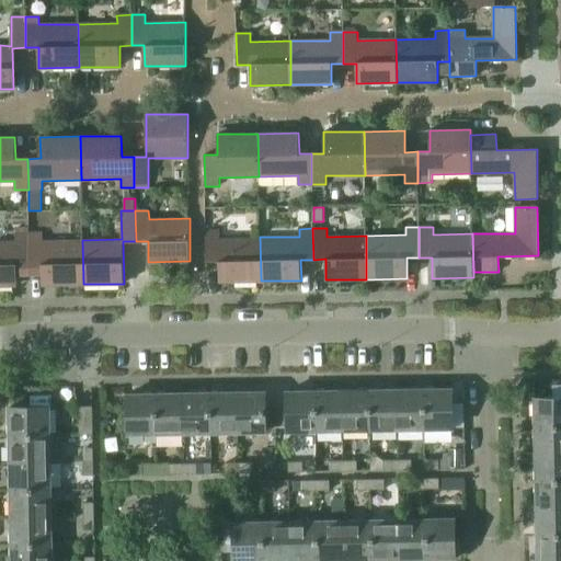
[(261,281),(260,237),(220,238),(220,230),(206,230),(206,261),(219,261),(220,282),(261,281)]
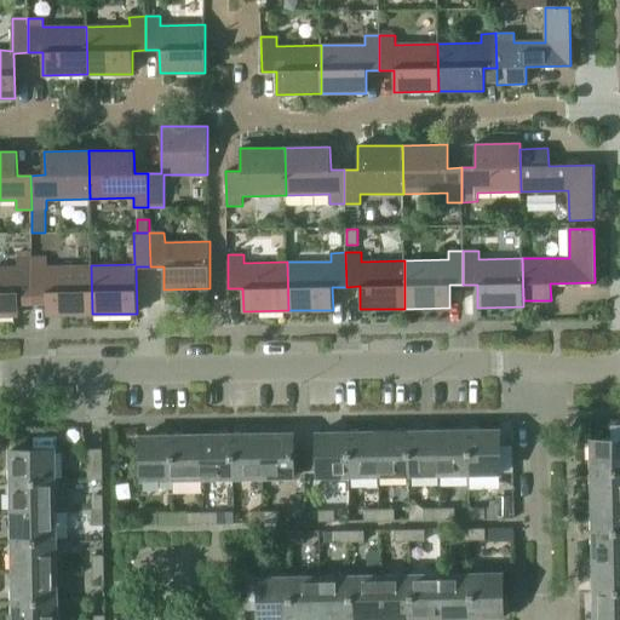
[(0,315),(18,315),(18,292),(33,292),(32,257),(16,257),(17,267),(0,267),(0,315)]
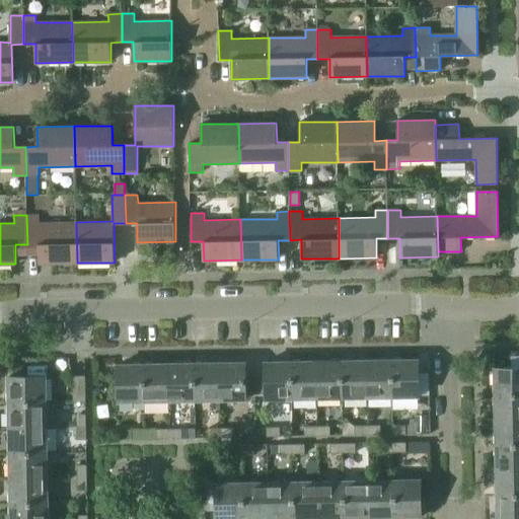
[(40,215),(26,215),(27,244),(39,244),(40,264),(77,263),(76,222),(40,223),(40,215)]
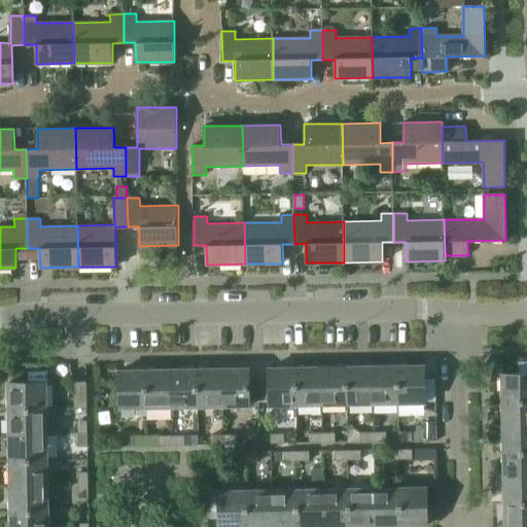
[(424,364),(398,365),(399,402),(425,402),(424,364)]
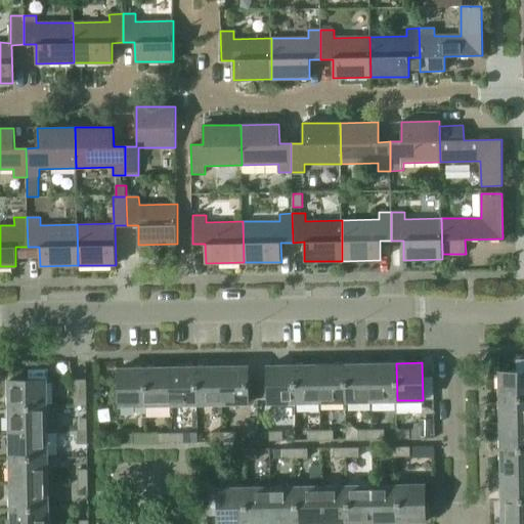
[(370,363),(345,364),(346,401),(372,401),(370,363)]
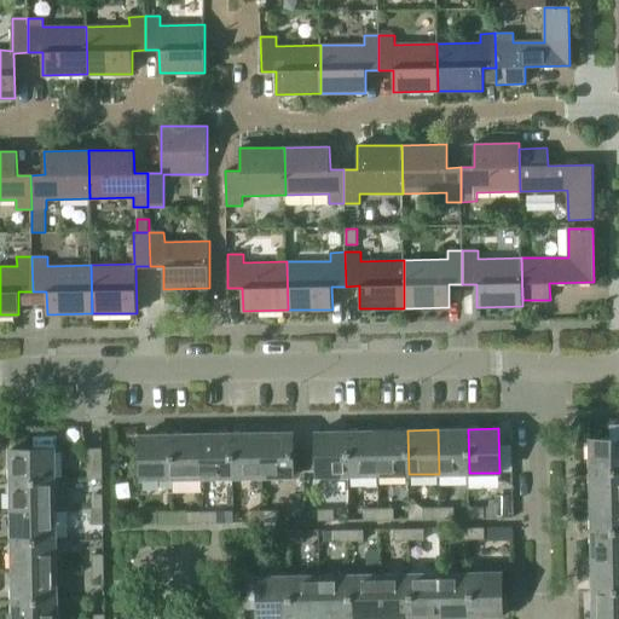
[(468,429),(438,429),(439,474),(469,473),(468,429)]
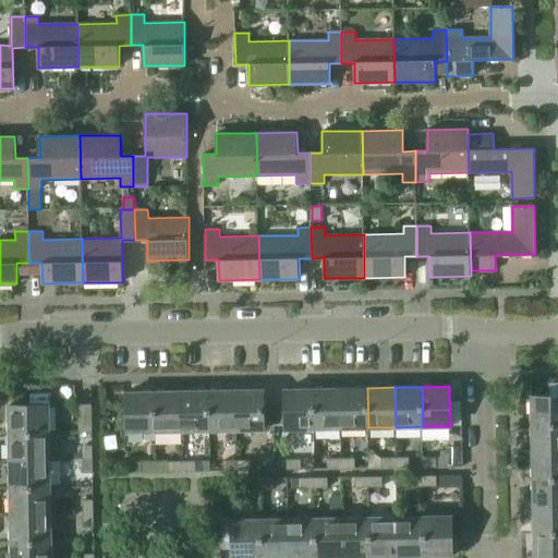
[(340,388),(313,389),(314,428),(341,427),(340,388)]
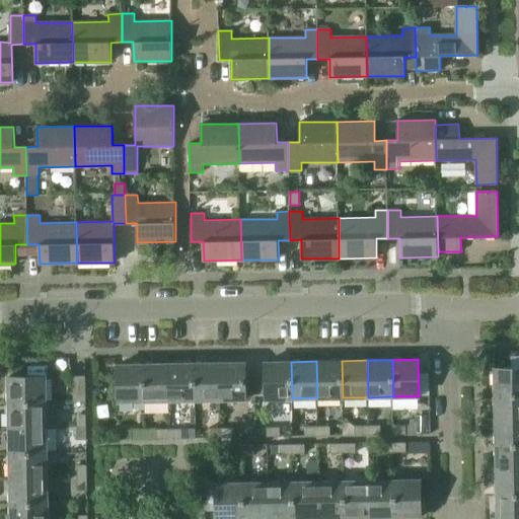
[(342,361),(316,361),(317,397),(343,397),(342,361)]
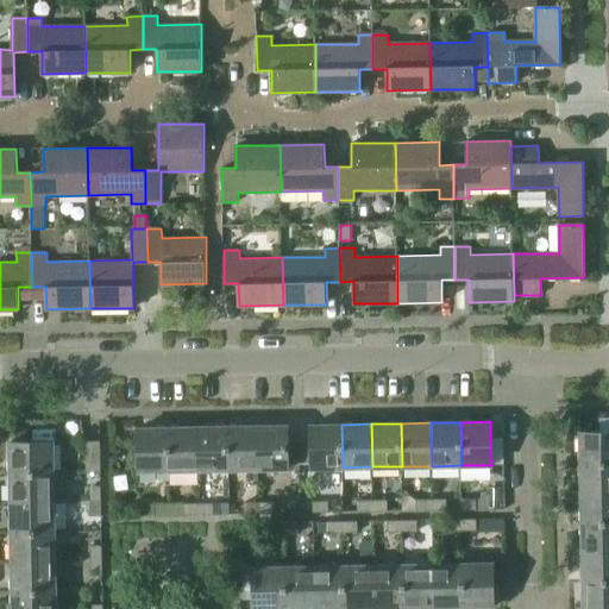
[(258,425),(230,426),(230,469),(259,469),(258,425)]
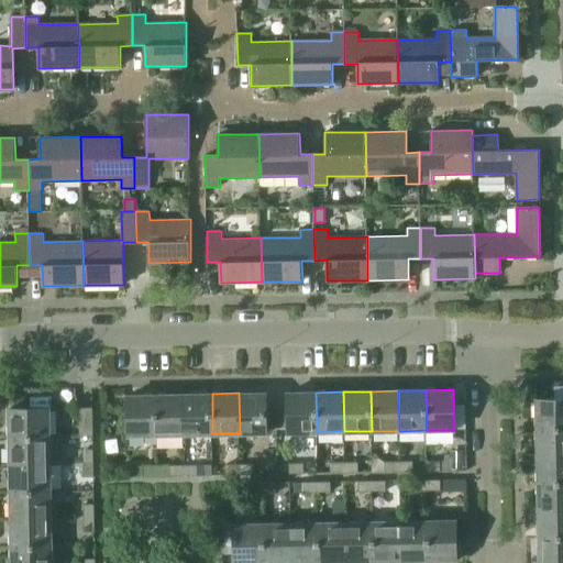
[(267,393),(239,393),(240,433),(267,432),(267,429),(267,415),(267,393)]
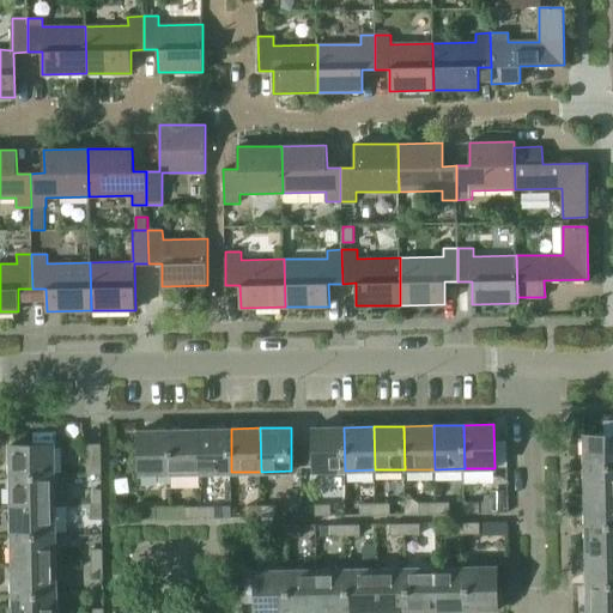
[(345,471),(344,428),(314,428),(314,450),(314,466),(315,471),(345,471)]
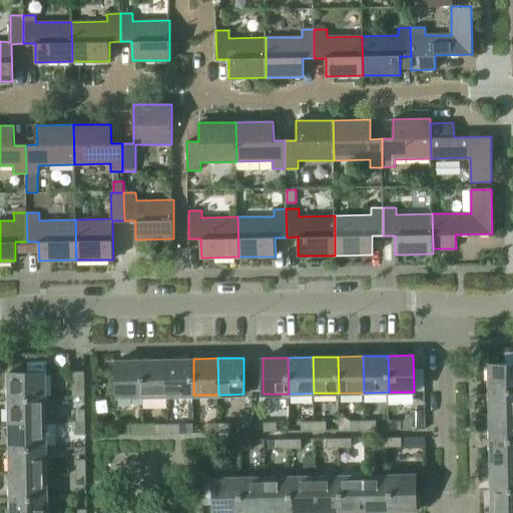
[(168,359),(143,360),(143,396),(168,396),(168,359)]
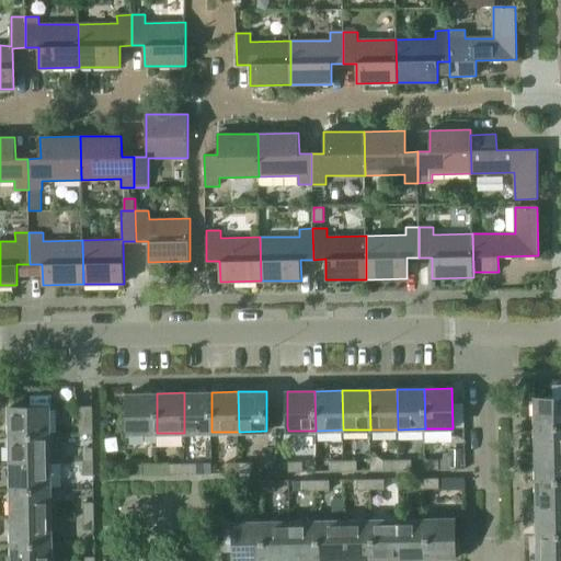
[(212,392),(184,392),(184,433),(212,432),(212,392)]
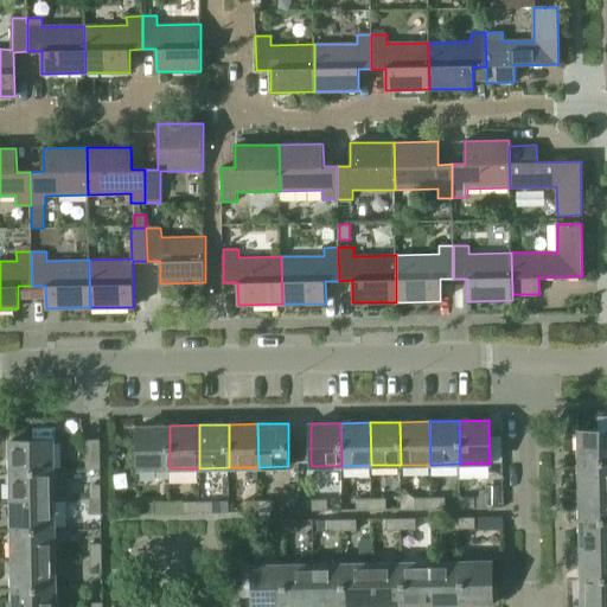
[(170,468),(170,426),(139,426),(140,468),(170,468)]
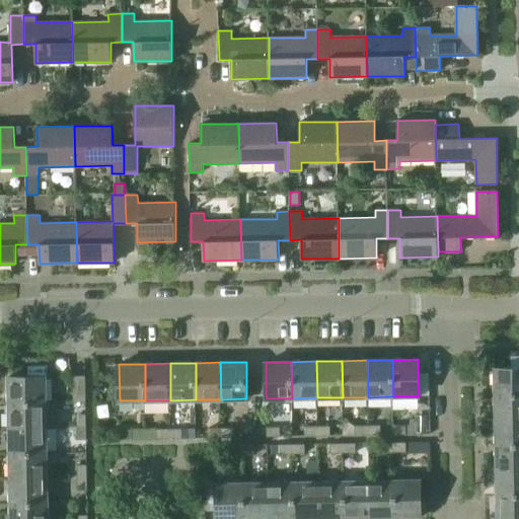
[(518,368),(495,368),(496,394),(518,393),(518,368)]
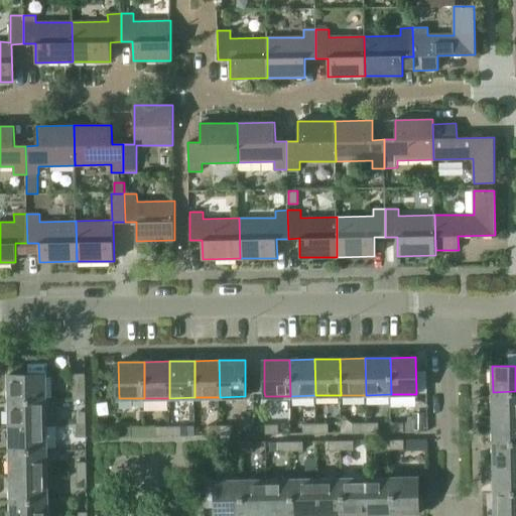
[(86,373),(73,374),(74,399),(86,399),(86,373)]
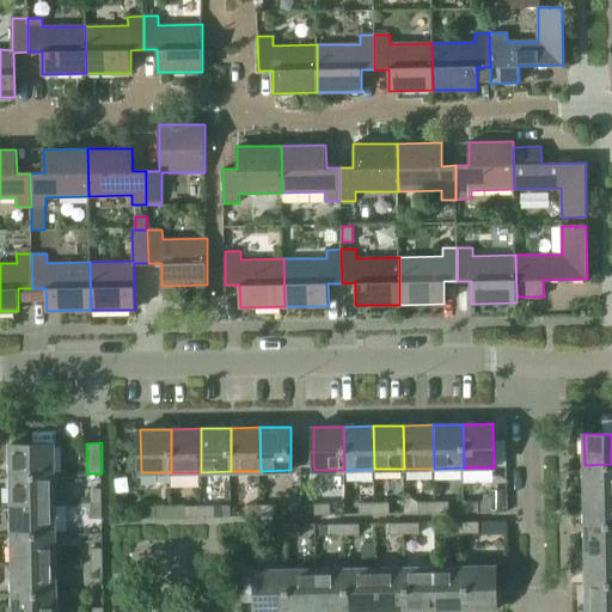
[(11,445),(11,475),(55,475),(54,444),(11,445)]
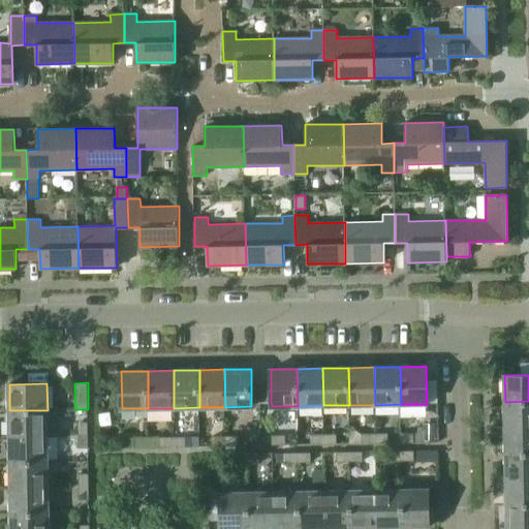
[(261,389),(251,390),(251,403),(261,403),(261,389)]
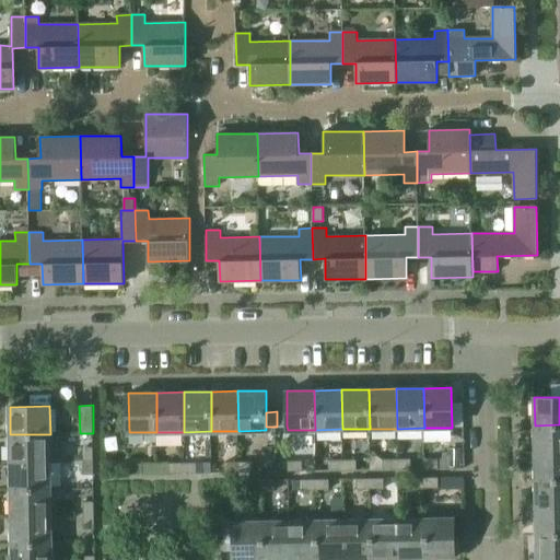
[(287,411),(277,411),(277,427),(287,426),(287,411)]
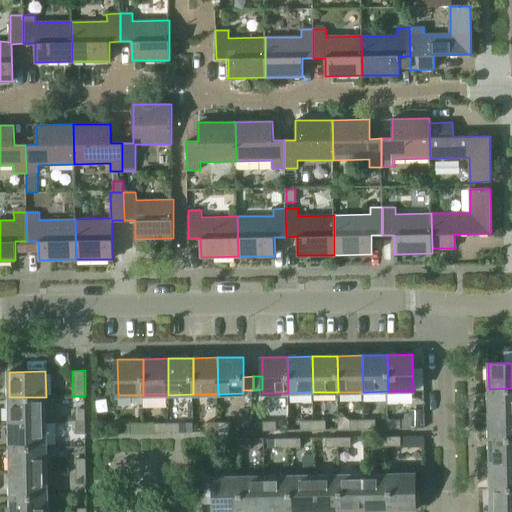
[(511,388),(489,389),(489,414),(511,413),(511,388)]
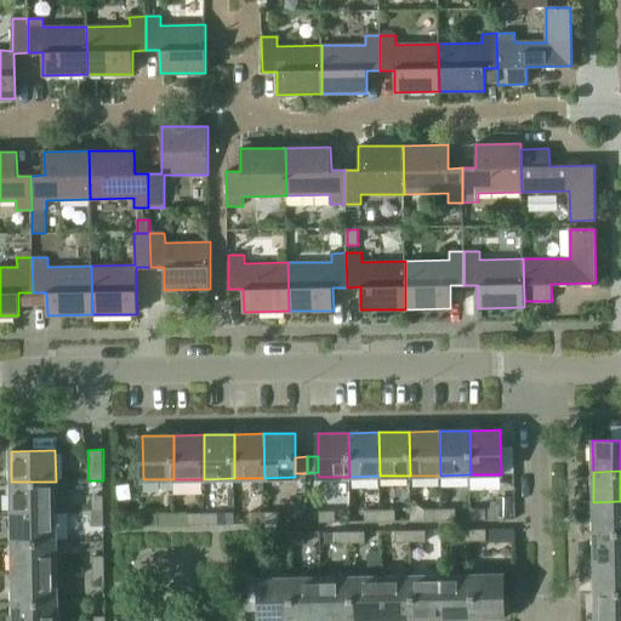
[(11,482),(12,512),(56,512),(56,482),(11,482)]
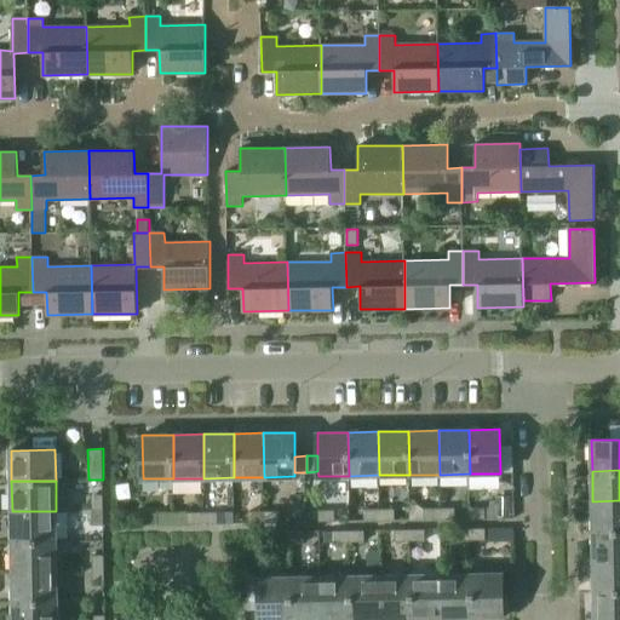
[(92,495),(92,510),(103,510),(103,495),(92,495)]
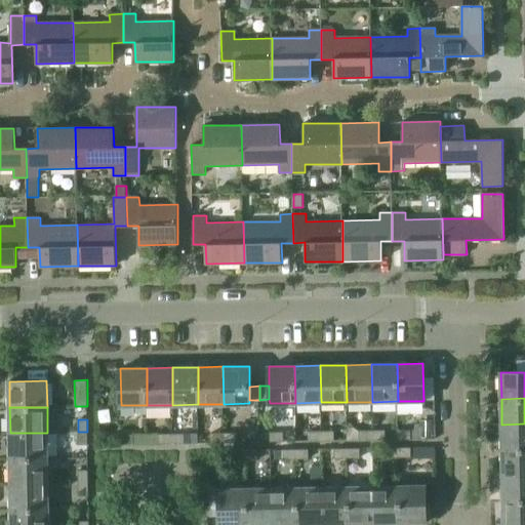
[(420,437),(433,437),(433,420),(420,420),(420,437)]
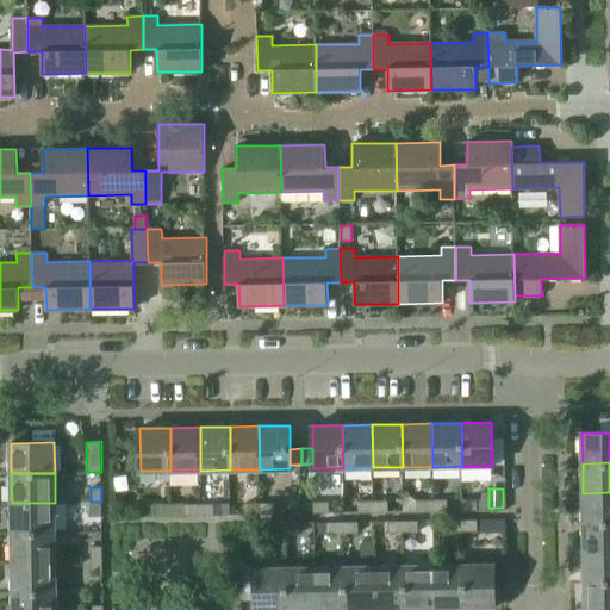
[(609,492),(583,493),(583,523),(609,522),(609,492)]
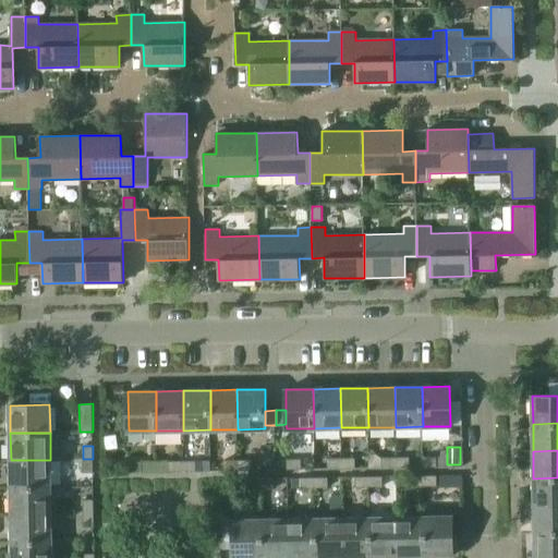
[(375,453),(370,453),(370,469),(396,468),(396,458),(383,458),(375,453)]
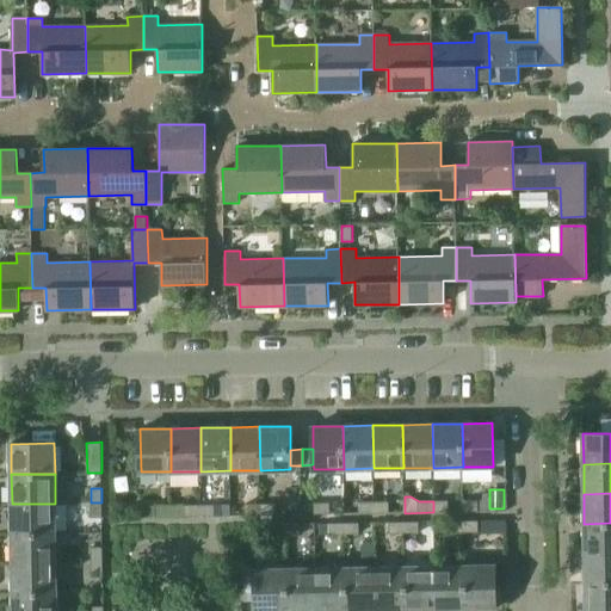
[(448,500),(433,501),(433,512),(448,512),(448,500)]
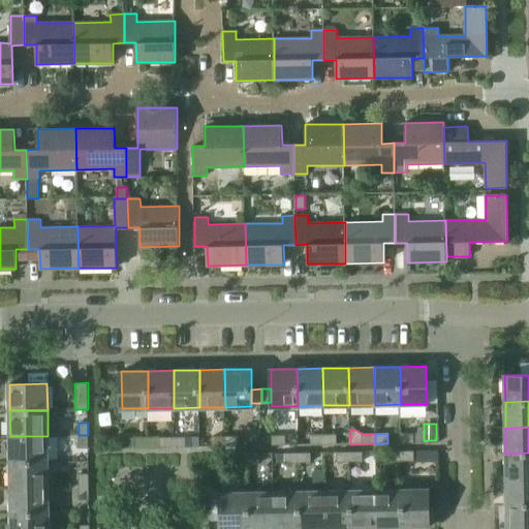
[(401,433),(402,443),(414,442),(413,433),(401,433)]
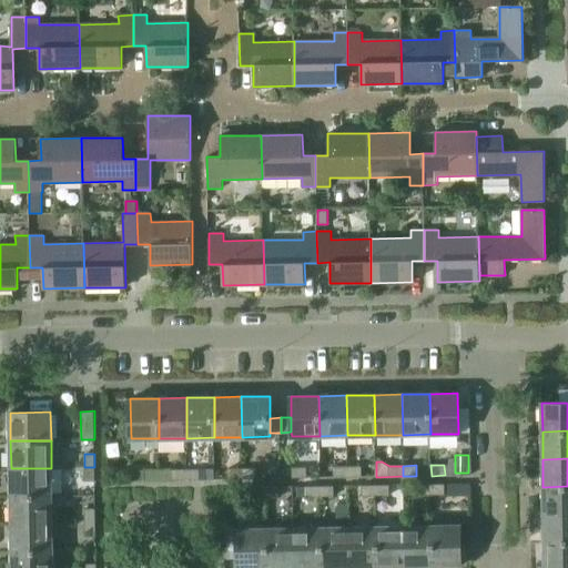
[(348,477),(347,466),(334,467),(334,477),(348,477)]
